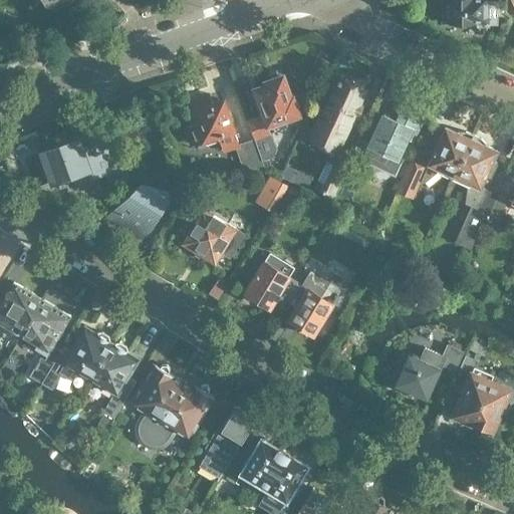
[(498,0),(445,0),(445,20),(448,20),(448,23),(479,22),(479,24),(489,24),(489,22),(498,22),(498,17),(505,17),(503,2),(498,2),(498,0)]
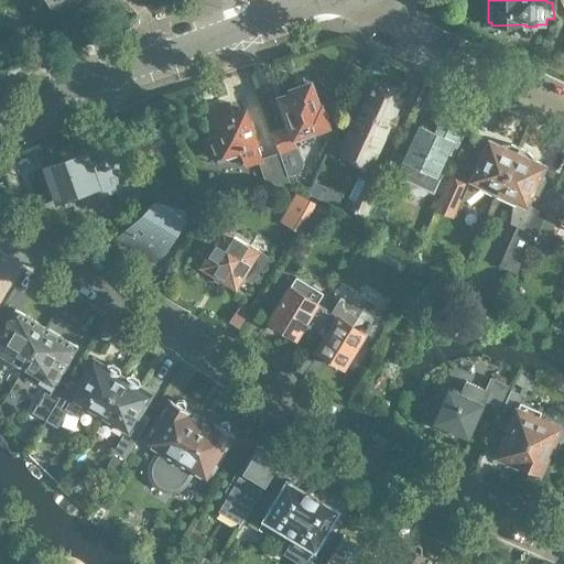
[(563,0),(553,0),(561,18),(563,17),(563,0)]
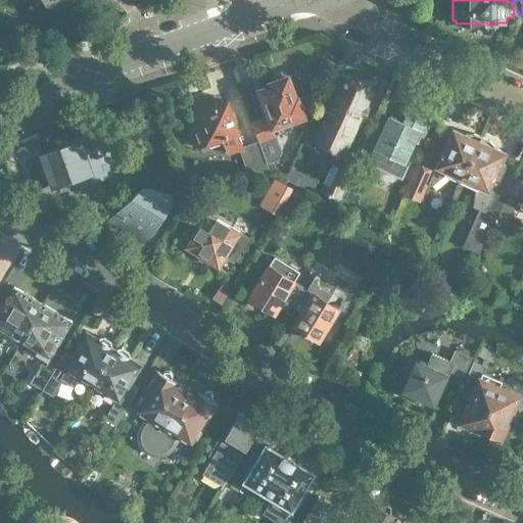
[(268,115),(252,121),(259,140),(259,141),(267,160),(277,156),(280,150),(274,130),(299,121),(297,114),(304,111),(303,108),(298,108),(297,107),(301,104),(301,103),(296,104),(296,102),(299,100),(298,97),(297,97),(289,75),(282,72),(274,75),(270,82),(271,85),(258,89),(268,115)]
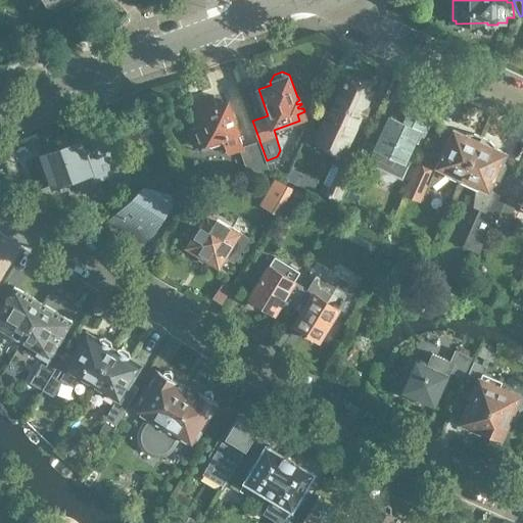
[(370,91),(345,80),(334,104),(332,103),(328,113),(330,114),(319,140),(344,152),(358,125),(354,124),(359,114),(365,117),(369,108),(363,105),(370,91)]
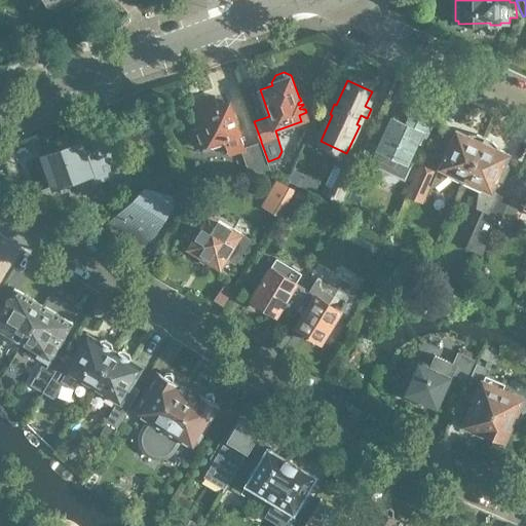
[(196,147),(204,145),(205,146),(224,141),(230,155),(234,154),(233,151),(240,149),(245,147),(238,127),(229,103),(218,106),(215,98),(194,105),(201,126),(190,129),(196,147)]
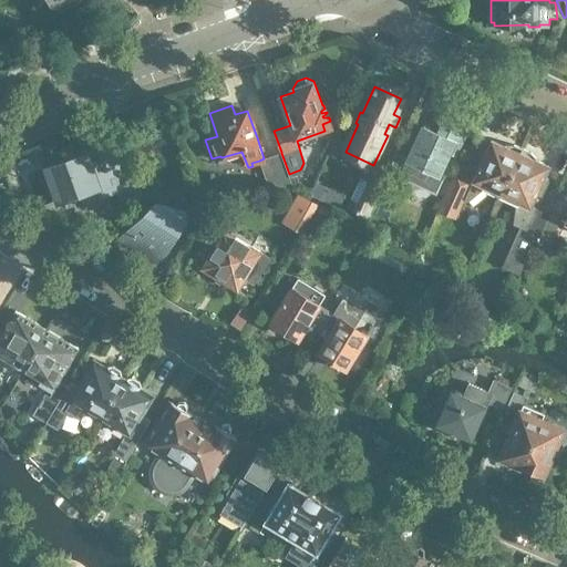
[(409,158),(408,161),(404,169),(400,177),(434,194),(443,177),(437,174),(452,145),(457,147),(466,127),(446,119),(440,133),(424,126),(409,158)]
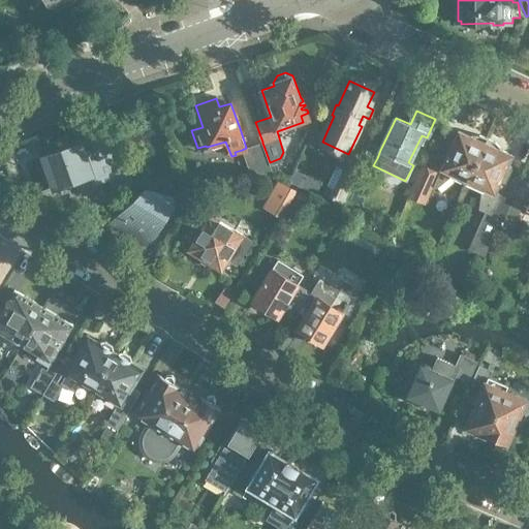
[(255,122),(240,128),(246,148),(242,150),(250,173),(271,165),(270,162),(262,143),(262,142),(255,122)]
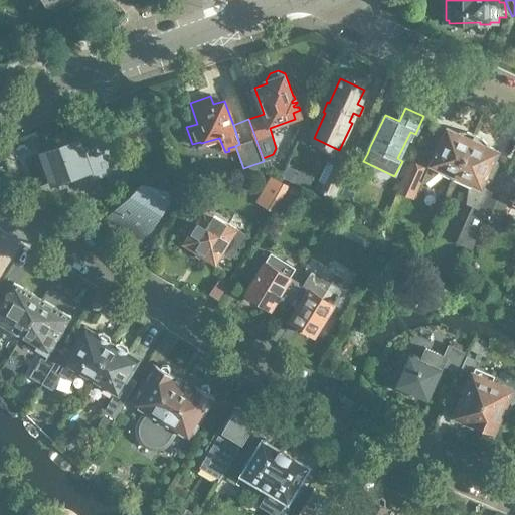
[(455,176),(474,135),(467,131),(458,131),(457,132),(447,127),(441,138),(436,136),(430,150),(435,152),(430,163),(413,156),(397,190),(413,198),(421,182),(423,183),(439,169),(440,169),(455,176)]
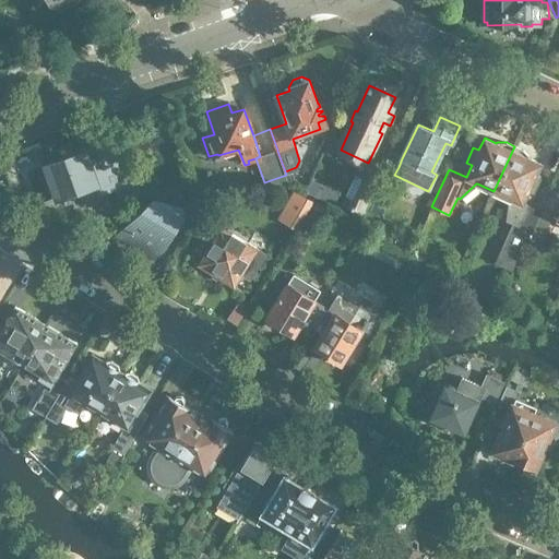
[(523,150),(514,146),(494,191),(504,197),(503,219),(512,223),(502,247),(520,254),(525,245),(531,233),(540,211),(524,203),(522,203),(528,191),(534,193),(540,178),(535,176),(540,163),(528,157),(528,156),(523,150)]
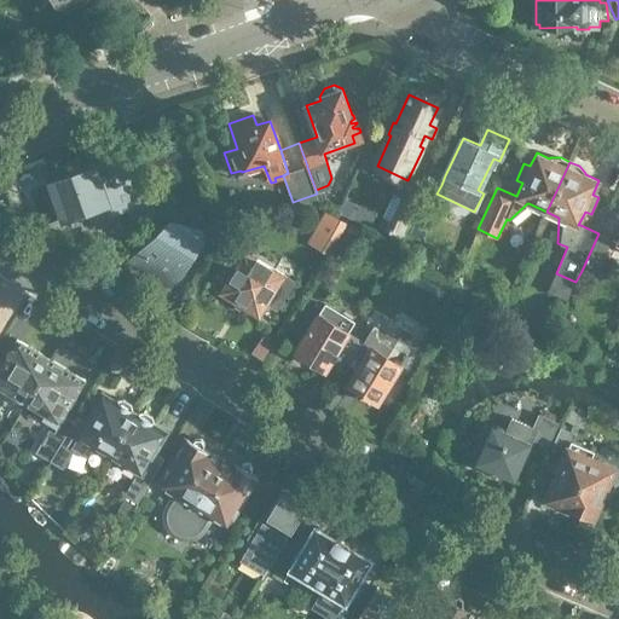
[(96,167),(50,183),(63,219),(88,210),(92,225),(115,217),(114,212),(126,207),(131,220),(132,224),(155,215),(154,213),(149,200),(139,203),(126,166),(102,175),(99,177),(96,167)]
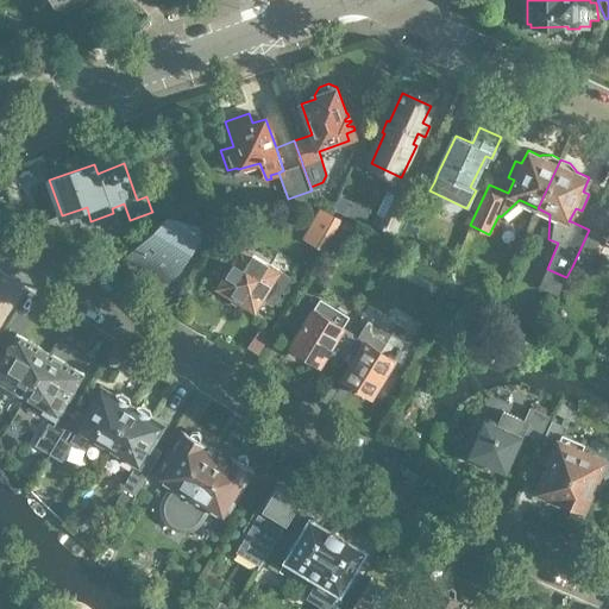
[(415,188),(414,189),(426,195),(438,170),(426,164),(415,188)]
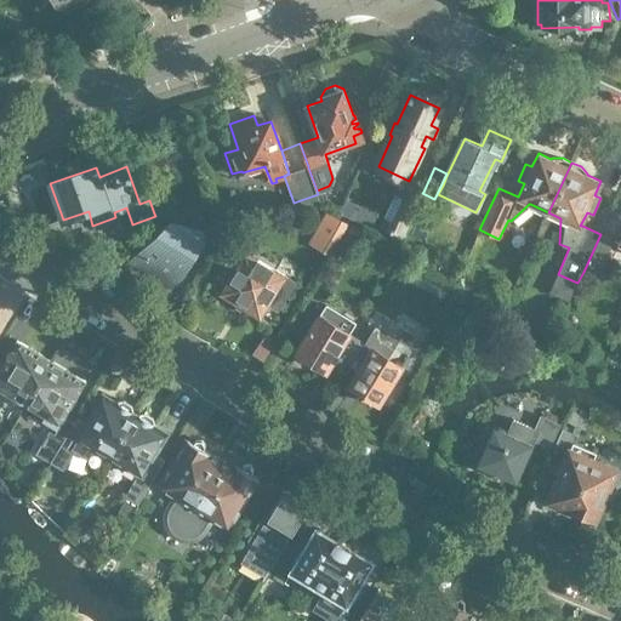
[(423,192),(408,183),(388,223),(404,231),(422,193),(423,192)]
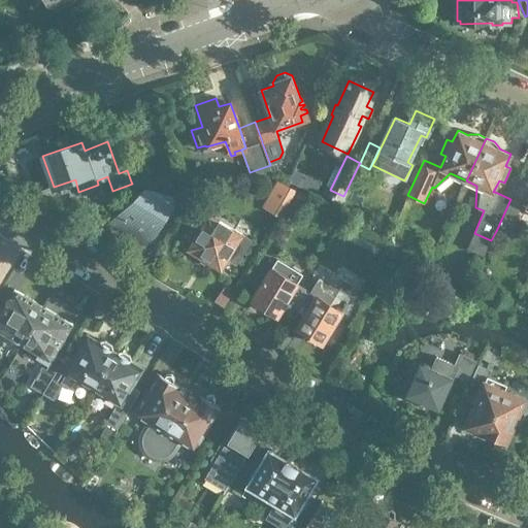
[(11,164),(10,168),(17,175),(20,172),(21,173),(28,167),(19,158),(11,164)]
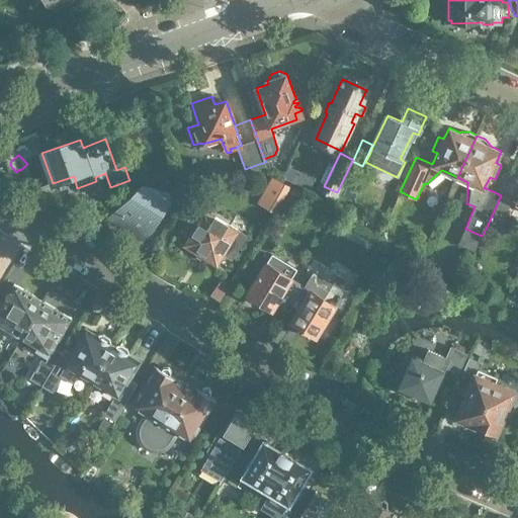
[(270,190),(283,198),(290,188),(276,180),(270,190)]
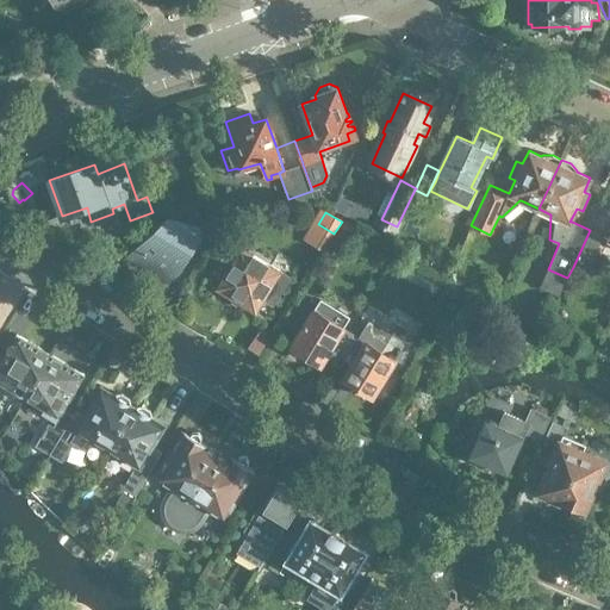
[(168,281),(178,272),(203,230),(168,219),(128,257),(168,281)]
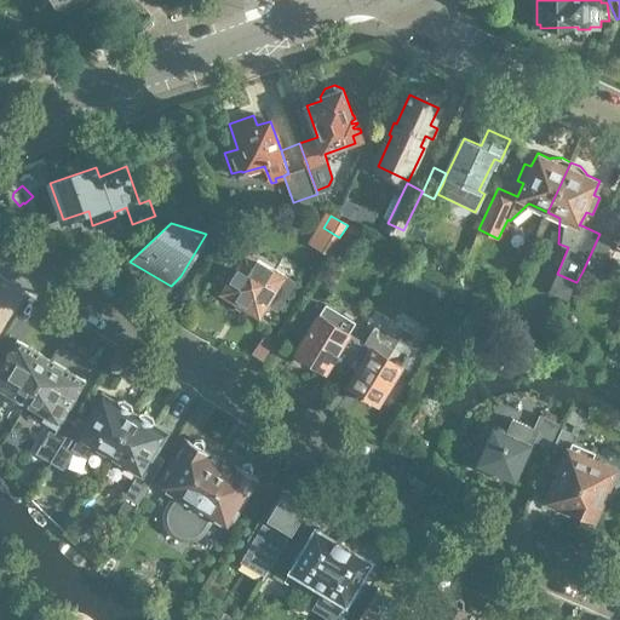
[(362,233),(348,224),(336,245),(350,253),(362,233)]
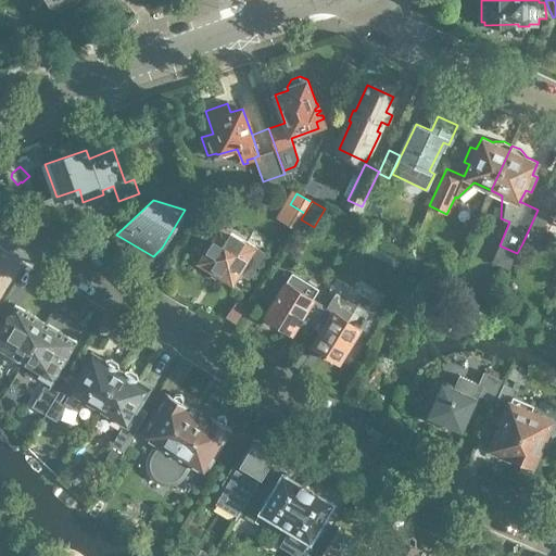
[(534,249),(550,215),(538,210),(528,231),(522,243),(534,249)]
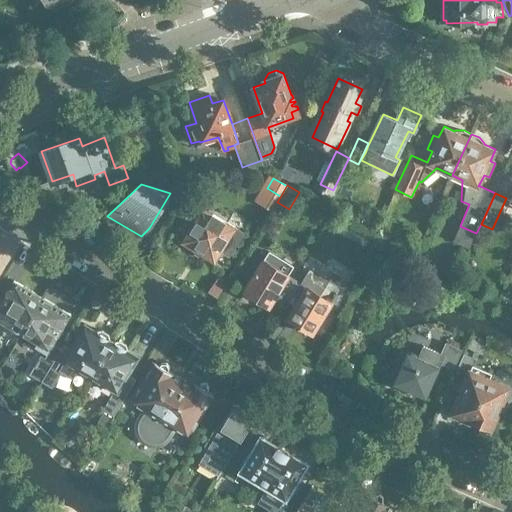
[(206,209),(205,210),(196,203),(184,222),(191,226),(182,242),(214,261),(221,249),(229,254),(242,232),(234,227),(234,226),(206,209)]
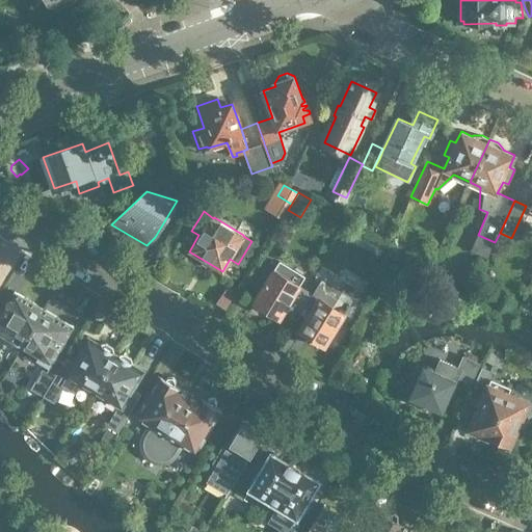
[(278,261),(255,301),(257,303),(257,304),(265,310),(266,309),(281,318),(284,312),(293,317),(309,291),(299,285),(304,276),(278,261)]
